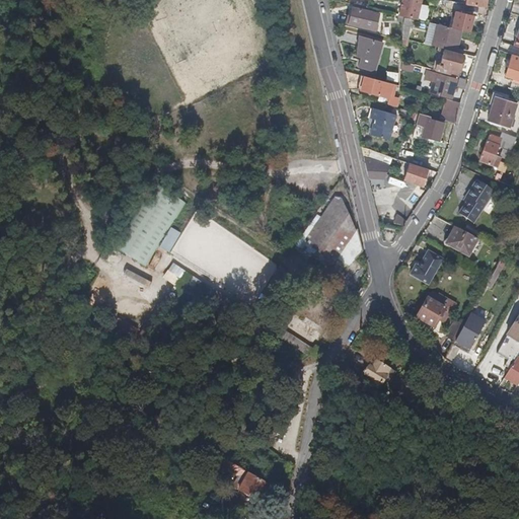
[(401,0),(398,17),(416,20),(421,0),(401,0)]
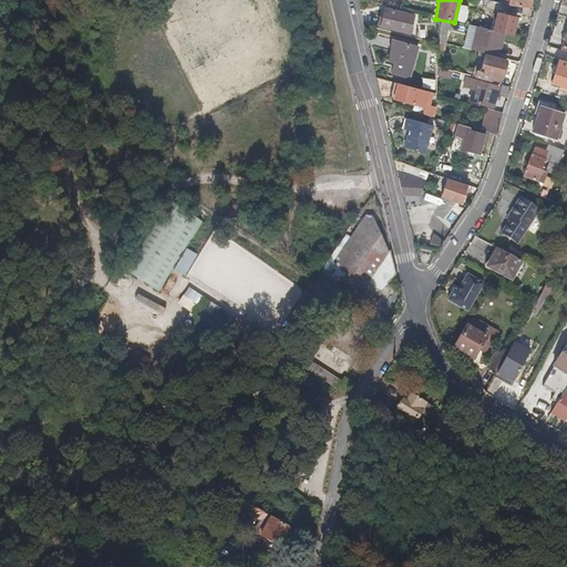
[(404,12),(385,8),(381,27),(410,33),(413,22),(403,20),(404,12)]
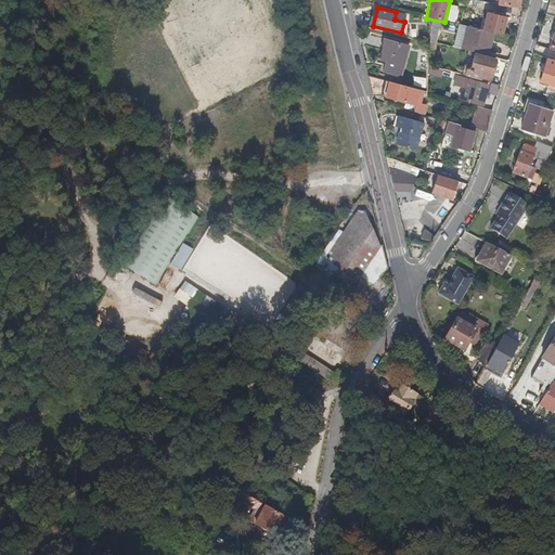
[(508,17),(488,12),(483,30),(492,33),(504,35),(508,17)]
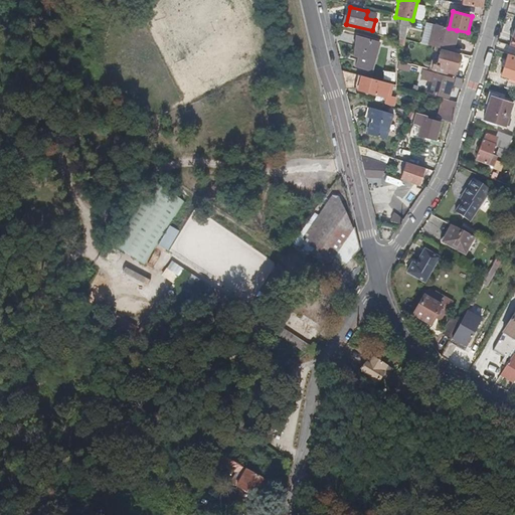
[(407,27),(408,19),(396,17),(396,24),(404,26),(407,27)]
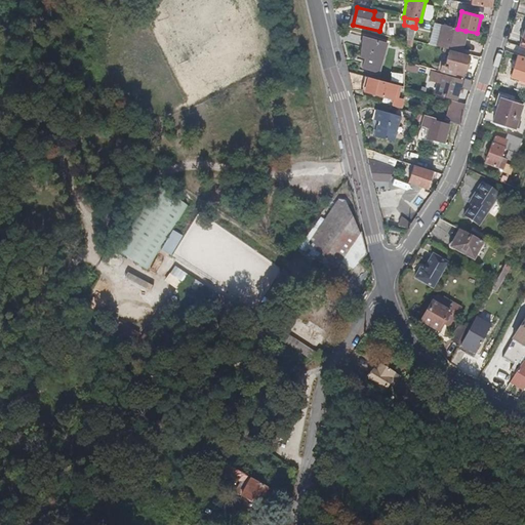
[(460,53),(466,31),(457,29),(441,26),(435,46),(460,53)]
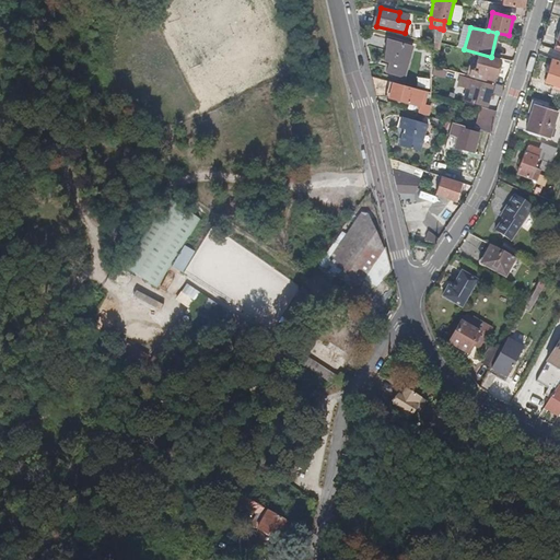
[(411,47),(389,41),(384,61),(389,62),(386,73),(404,78),(411,47)]
